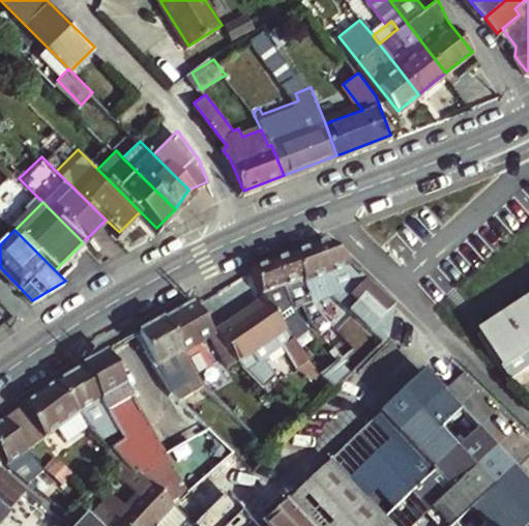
[(297,251),(314,297),(344,289),(352,298),(345,304),(370,330),(397,304),(357,269),(330,238),(297,251)]
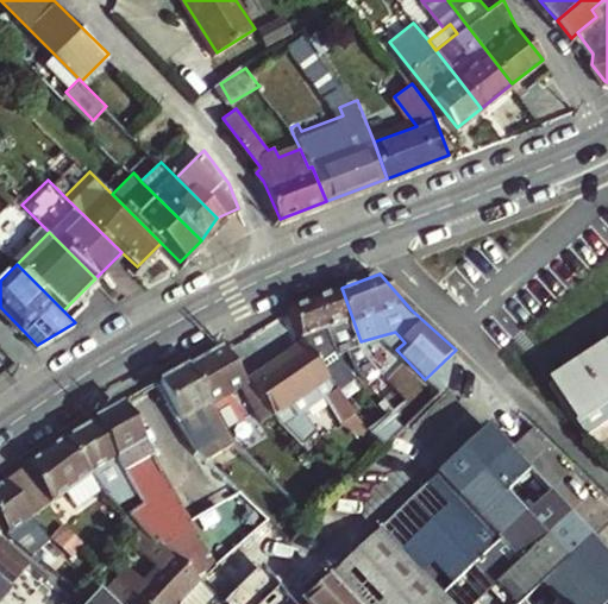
[(362,343),(361,341),(342,288),(317,299),(333,346),(338,353),(345,348),(357,367),(370,382),(382,373),(362,343)]
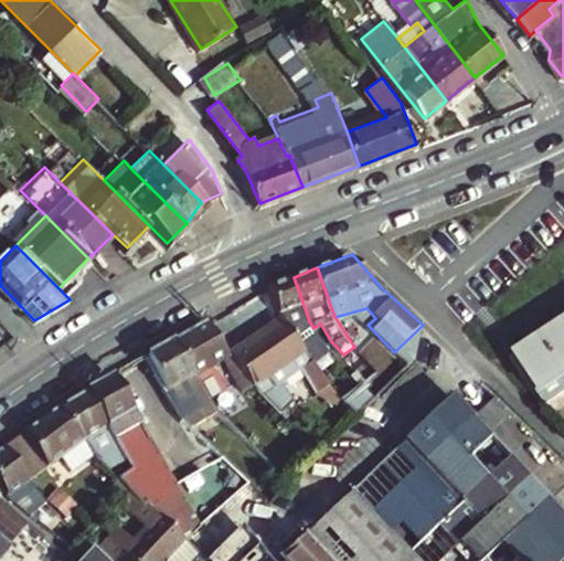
[(293,327),(309,321),(294,277),(278,283),(270,286),(278,313),(282,311),(287,319),(293,327)]
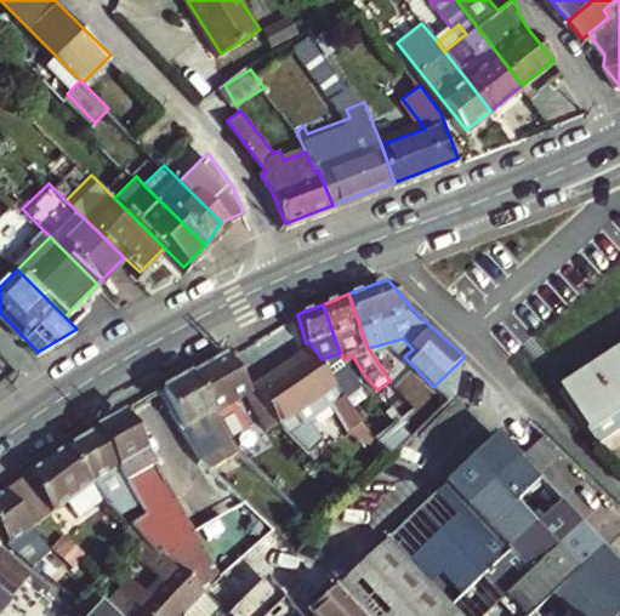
[(322,359),(316,351),(257,388),(279,420),(310,399),(336,381),(322,359)]
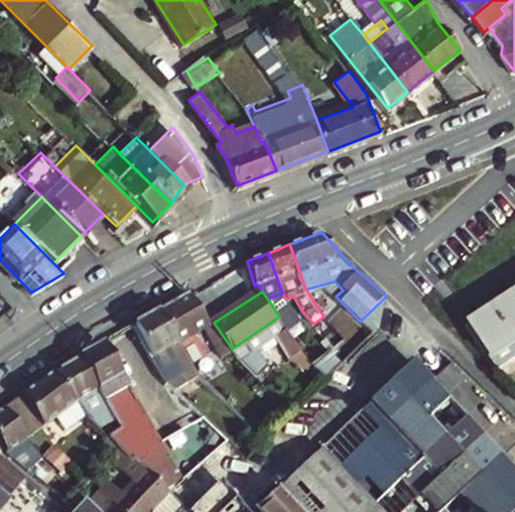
[(211,325),(190,292),(160,309),(179,344),(211,325)]
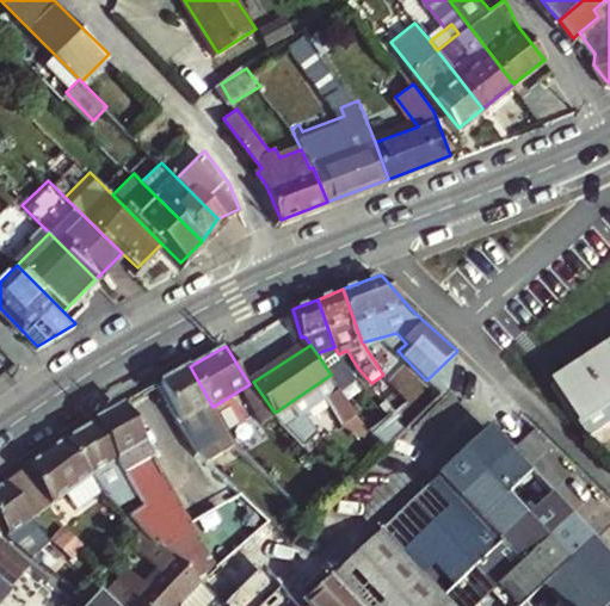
[(609,346),(583,363),(608,401),(609,399),(609,346)]
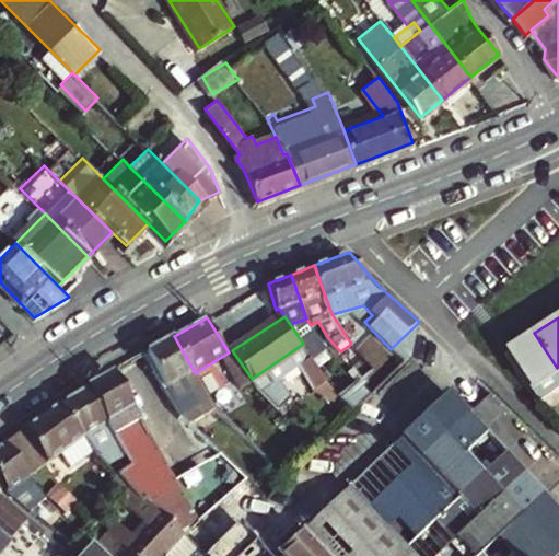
[(557,368),(534,333),(508,350),(530,385),(557,368)]
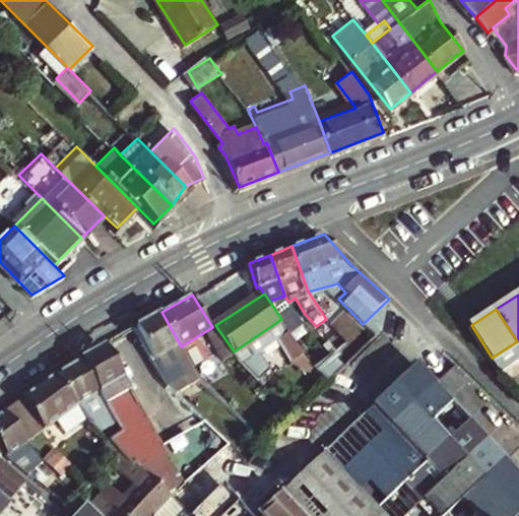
[(148,320),(135,327),(170,385),(185,376),(197,393),(193,397),(248,460),(267,442),(266,442),(195,371),(181,346),(161,312),(148,320)]
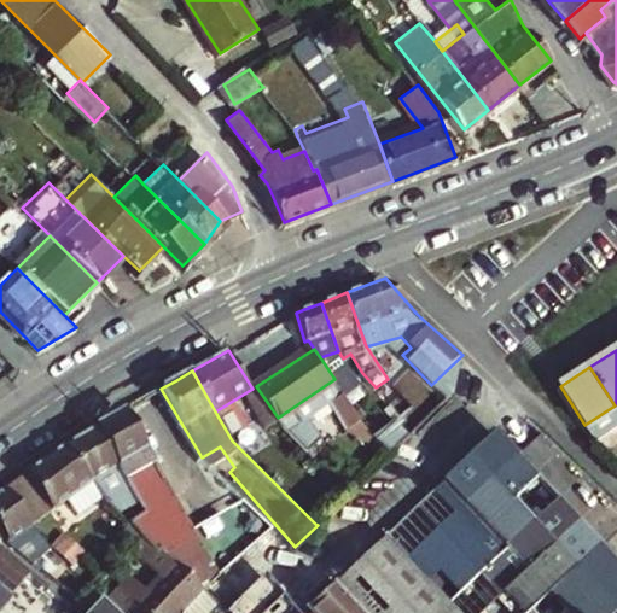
[(335,379),(342,390),(353,406),(361,398),(344,373),(335,379)]
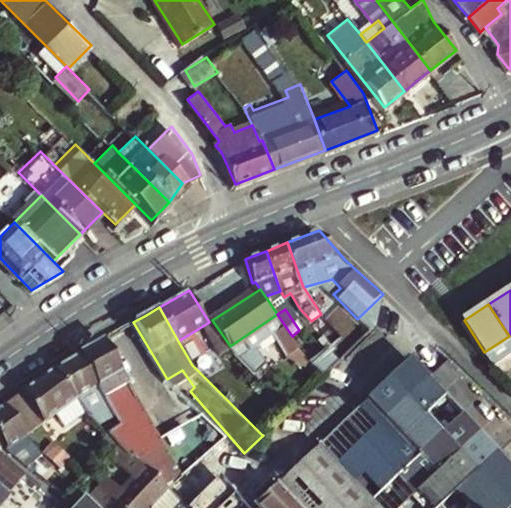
[(292,336),(283,323),(270,333),(284,353),(265,369),(286,393),(317,368),(309,361),(292,336)]
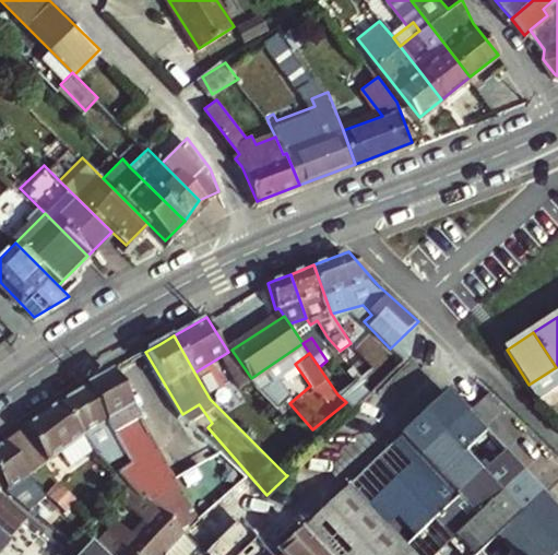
[(86,386),(132,461),(119,471),(128,481),(142,497),(145,494),(161,509),(185,534),(190,530),(193,508),(114,370),(86,386)]
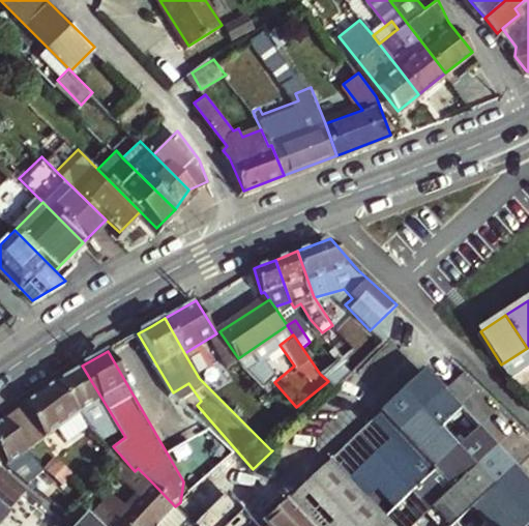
[(55,381),(83,412),(96,429),(113,446),(125,437),(82,366),(58,379),(55,381)]
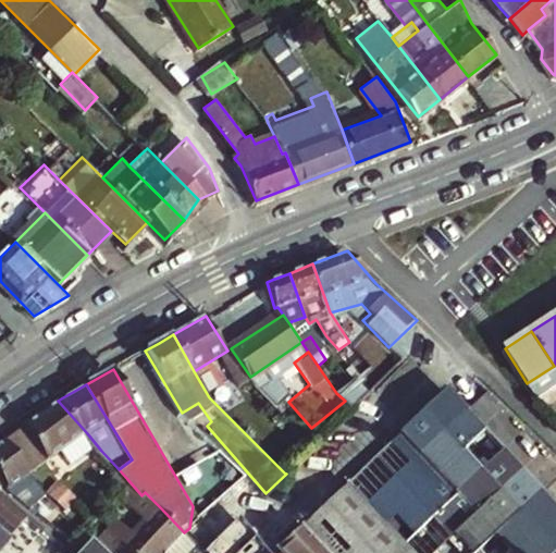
[(266,384),(258,391),(266,398),(273,391),(266,384)]
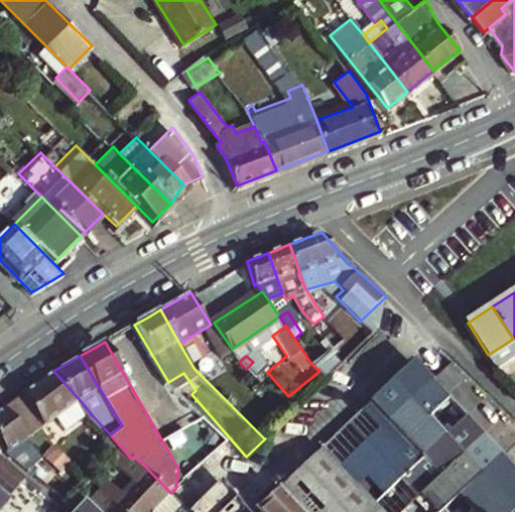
[(510,511),(514,508),(514,469),(410,359),(366,399),(358,406),(341,421),(322,439),(272,485),(249,507),(221,479),(187,510),(188,511),(510,511)]
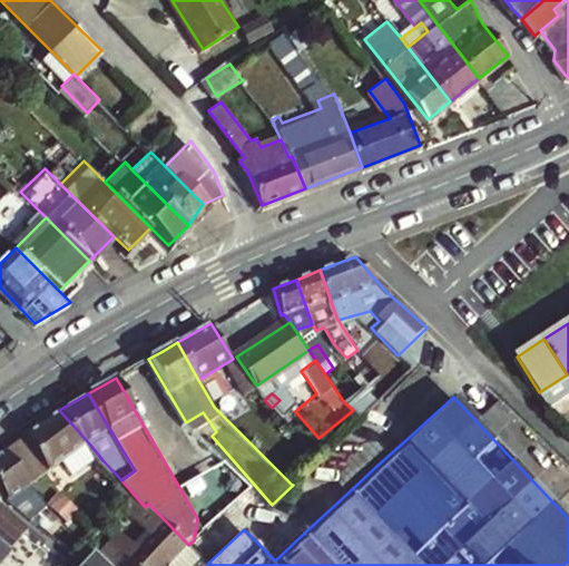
[(31,485),(89,443),(59,410),(5,450),(31,485)]
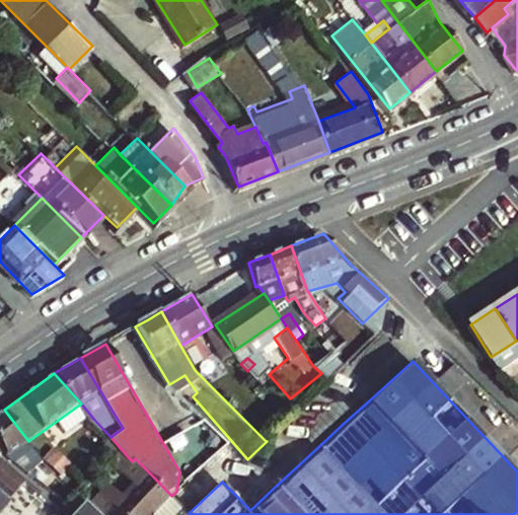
[(28,441),(4,410),(0,412),(0,441),(19,464),(30,474),(45,462),(28,441)]
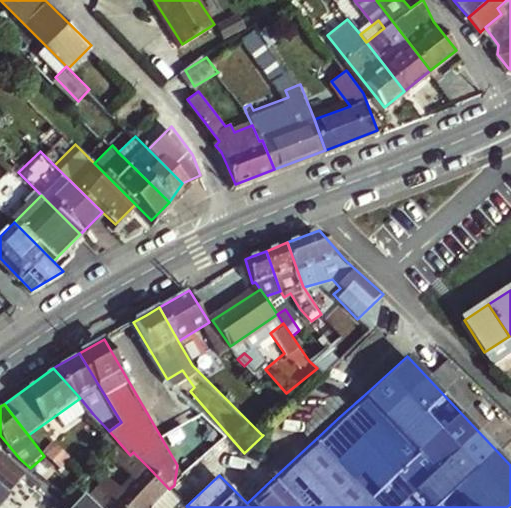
[(109,431),(93,414),(83,423),(89,431),(84,435),(101,456),(117,440),(109,431)]
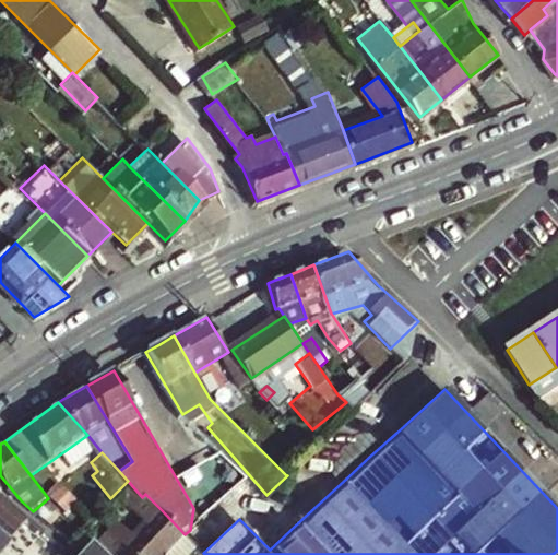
[(7,496),(0,486),(0,527),(12,539),(31,519),(7,496)]
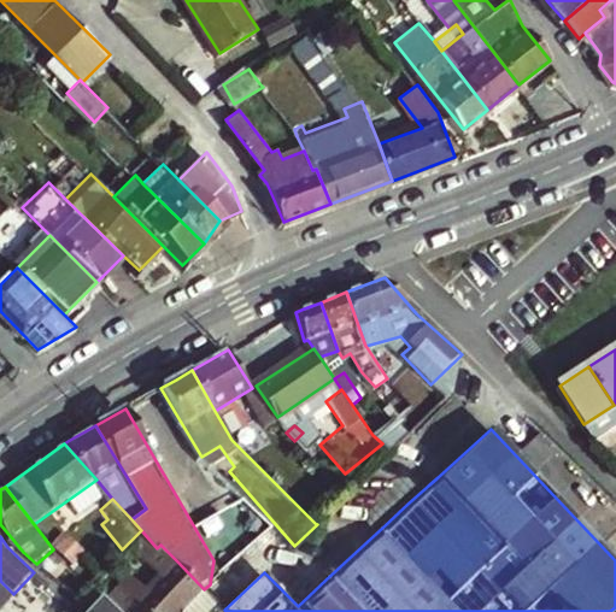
[(132,570),(118,584),(145,611),(183,611),(206,592),(204,589),(177,562),(150,588),(132,570)]
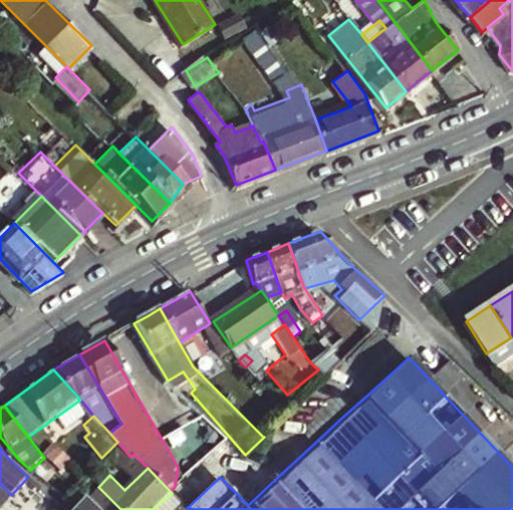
[(120,509),(98,487),(81,503),(87,509),(120,509)]
